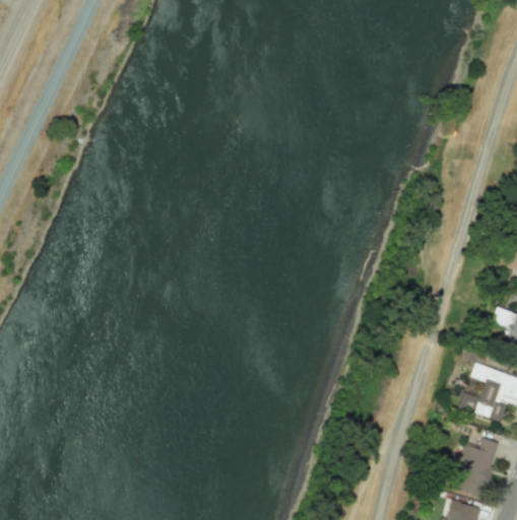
[(516,311),(507,346),(516,348),(516,311)]
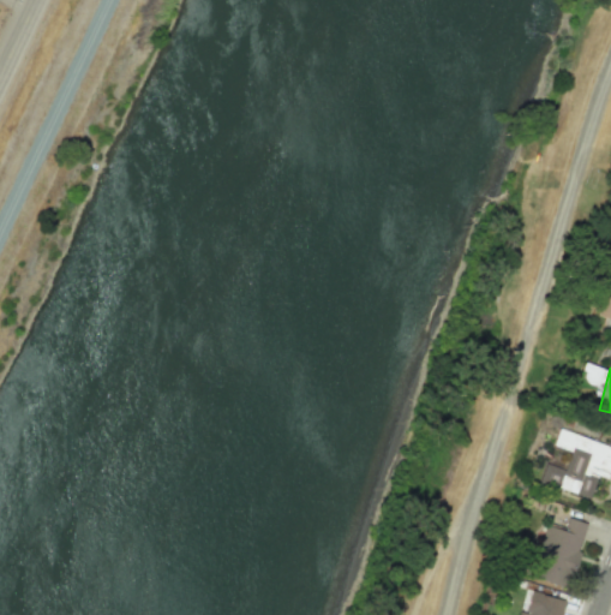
[(610,445),(562,429),(557,446),(573,451),(568,467),(549,461),(541,482),(593,499),(600,475),(610,478),(610,445)]
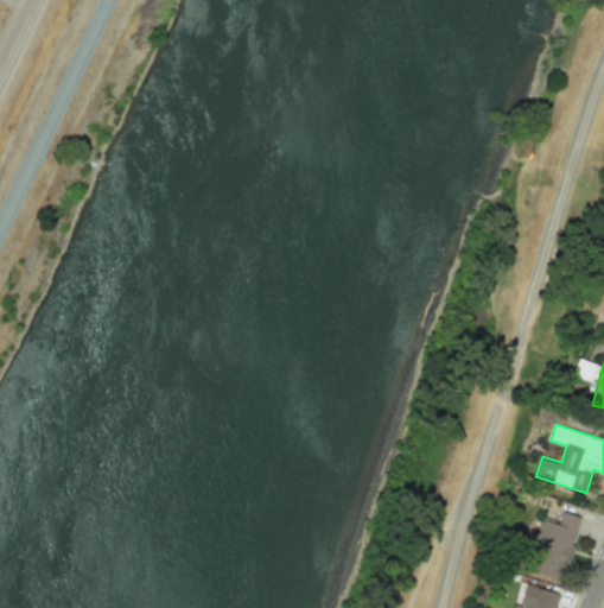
[(583,517),(564,512),(560,524),(541,519),(526,570),(564,582),(583,517)]
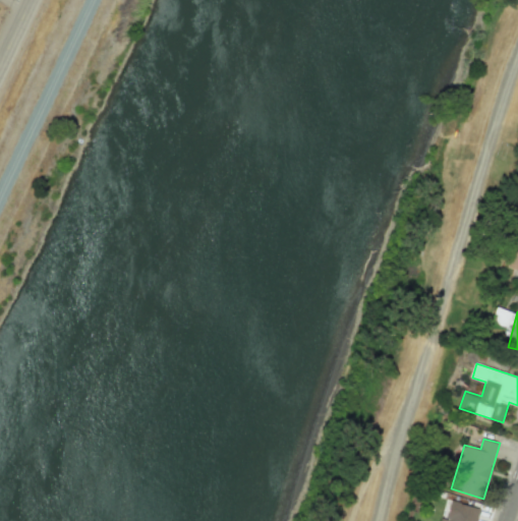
[(477,520),(481,508),(453,501),(448,519),(442,518),(441,520),(477,520)]
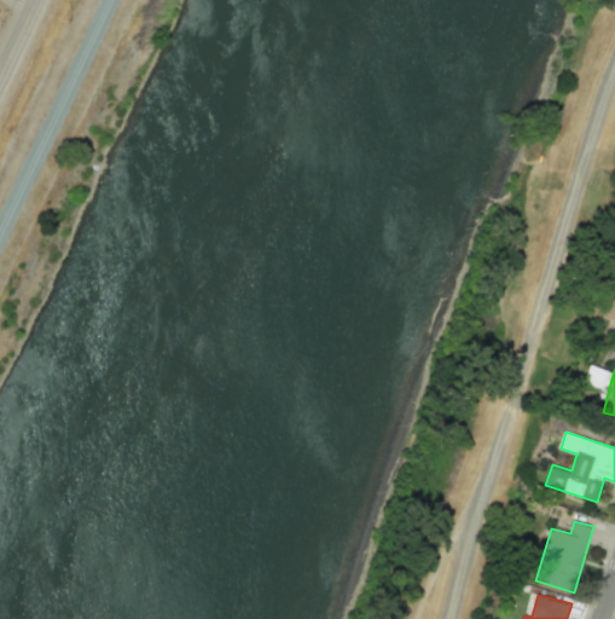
All buildings are outlined.
